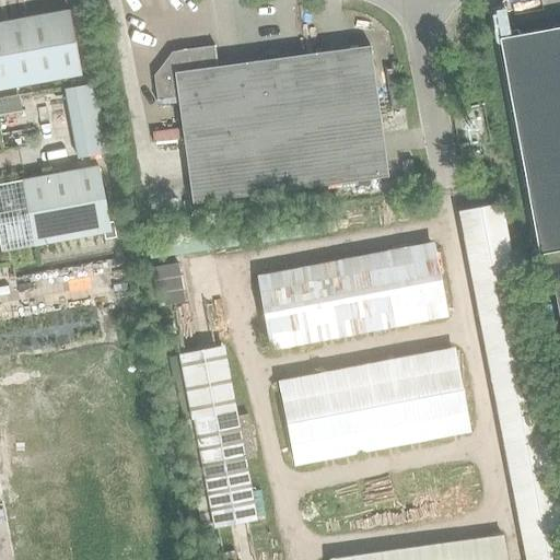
[(69,10),(3,22),(15,88),(81,76),(69,10)]
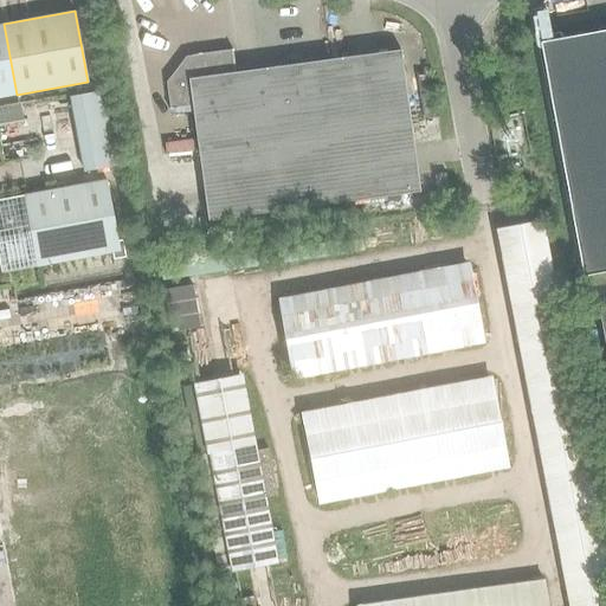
[(0,97),(17,95),(4,24),(0,24),(0,97)]
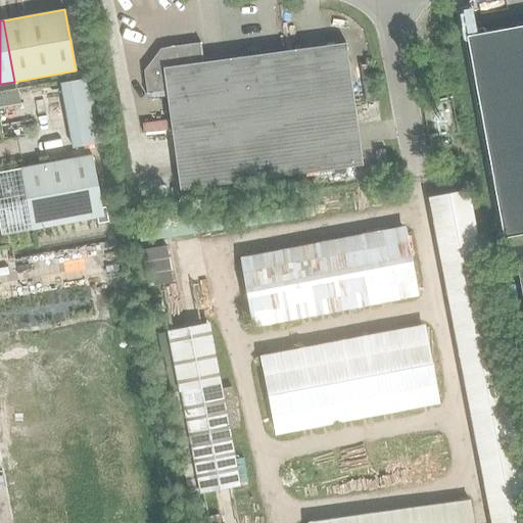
[(503,238),(522,234),(522,26),(466,37),(503,238)]
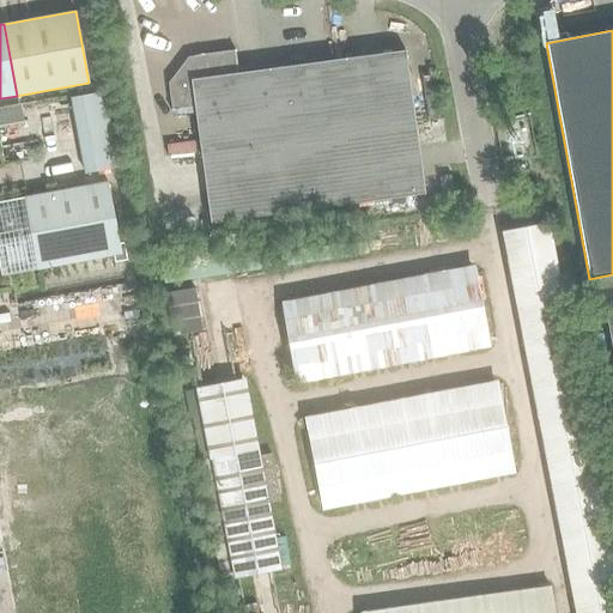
[(273,141),(271,131),(262,71),(238,73),(235,50),(234,50),(234,53),(189,59),(170,84),(174,109),(170,110),(171,111),(194,108),(200,152),(273,141)]
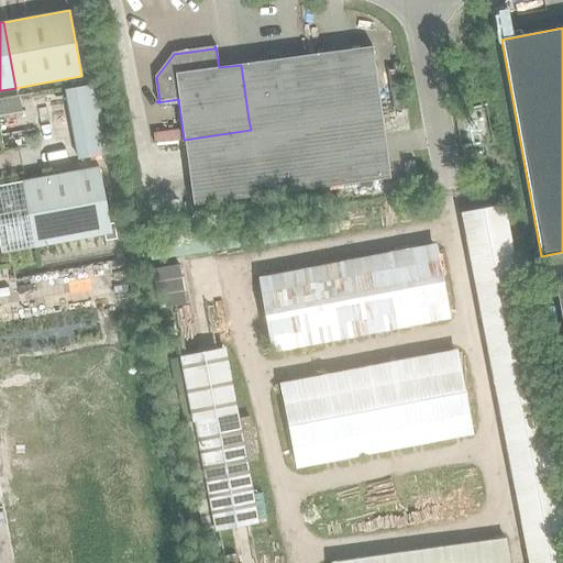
[(307,55),(316,120),(316,121),(381,112),(372,46),(307,55)]
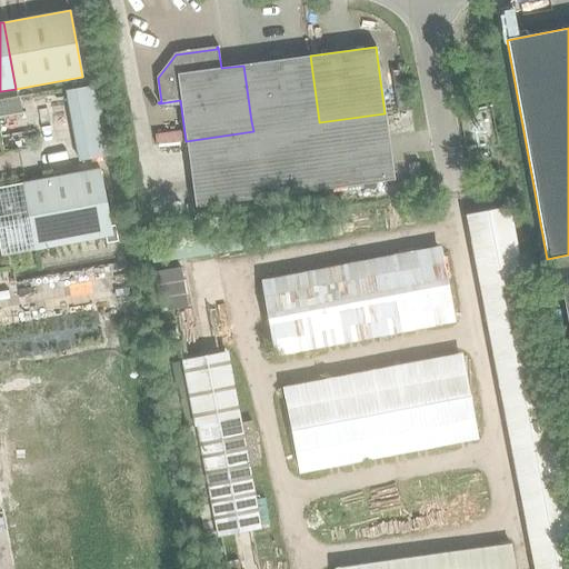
[(253,131),(319,122),(319,121),(310,56),(243,66),(251,121),(253,131)]
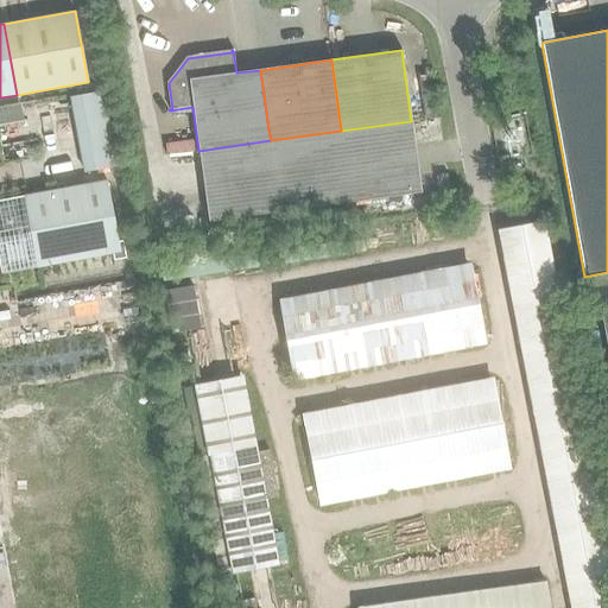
[(108,114),(75,121),(84,172),(118,166),(108,114)]
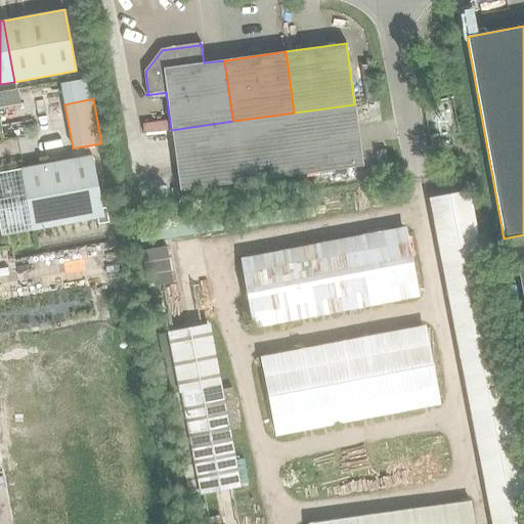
[(354,104),(294,113),(302,174),(363,166),(354,104)]
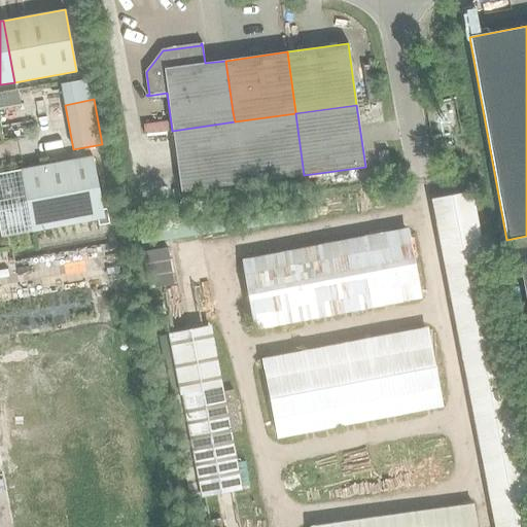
[(304,175),(295,113),(235,121),(172,131),(180,191),(304,175)]
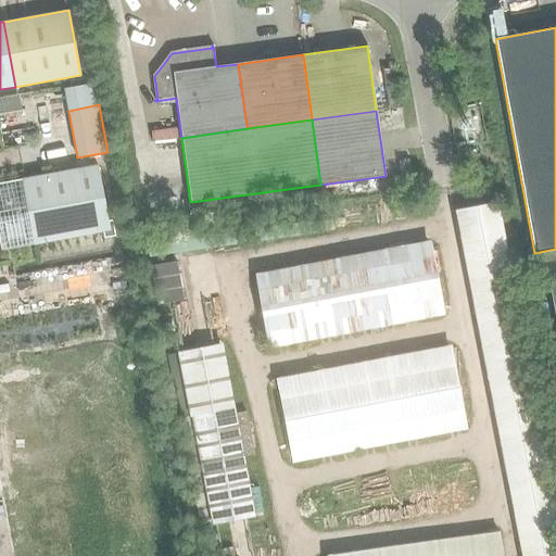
[(98,165),(0,182),(0,245),(1,251),(103,231),(104,238),(115,237),(113,225),(109,225),(98,165)]
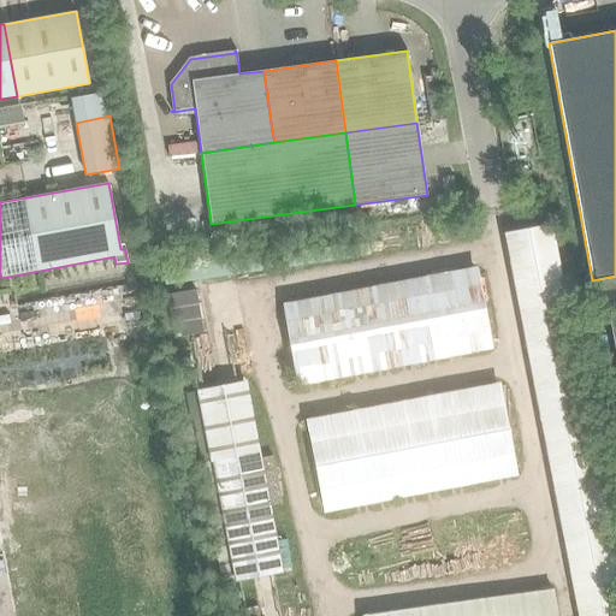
[(549,220),(503,229),(564,582),(588,579),(567,458),(574,457),(563,394),(570,392),(568,379),(557,380),(545,311),(564,308),(549,220)]
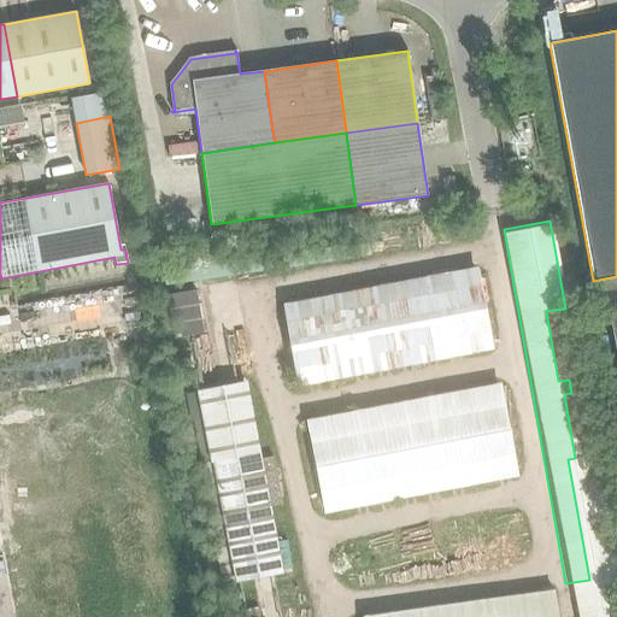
[(476,270),(277,295),(289,381),(487,354),(476,270)]
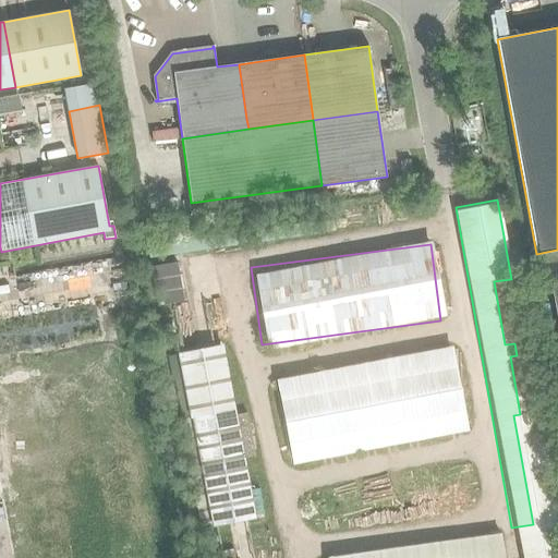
[(218,347),(179,353),(192,417),(214,528),(250,520),(229,411),(230,411),(218,347)]
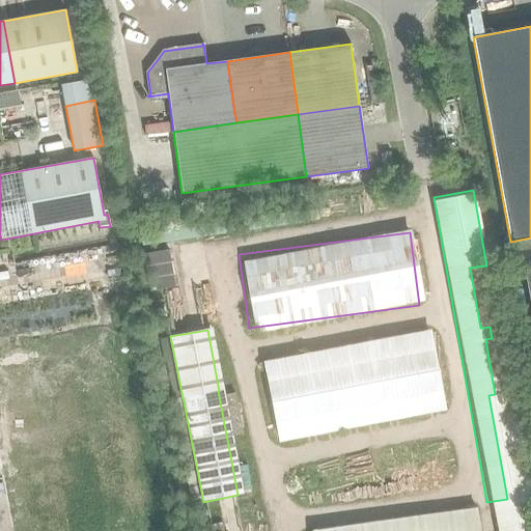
[(271,437),(441,413),(429,332),(259,356),(271,437)]
